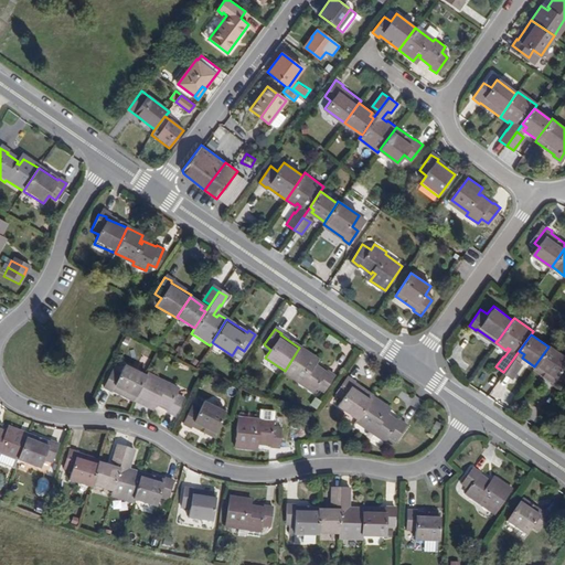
[(564,356),(550,345),(548,347),(534,366),(533,369),(552,382),(551,383),(558,388),(564,380),(564,369),(563,368),(564,363),(564,356)]
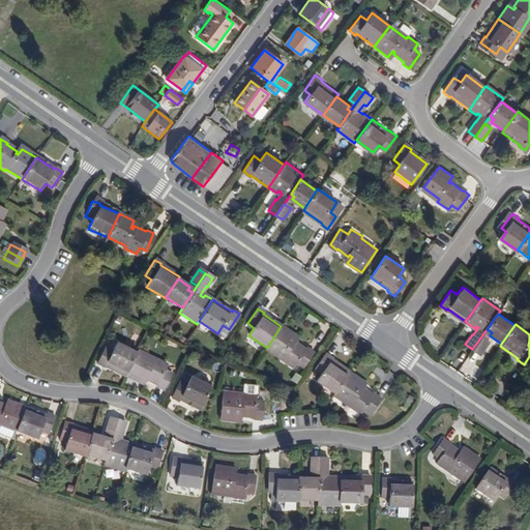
[(296,335),(288,330),(281,326),(267,348),(284,358),(283,360),(294,369),(297,362),(303,366),(314,351),(307,346),(306,348),(295,341),(294,343),(292,342),(296,335)]
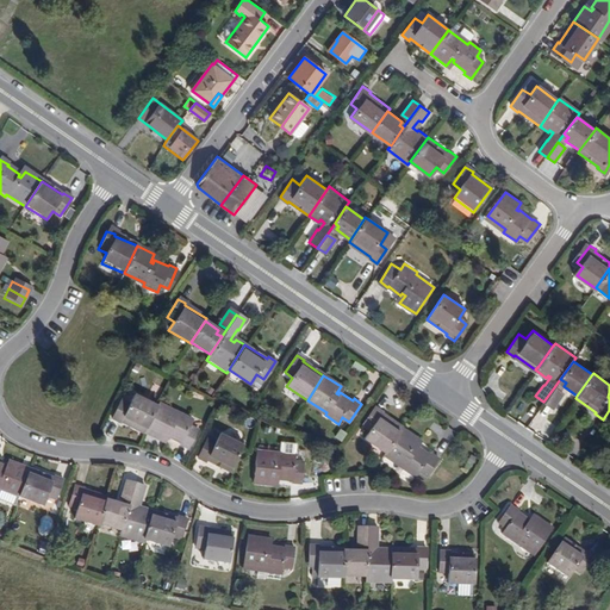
[(561,393),(554,387),(543,402),(552,408),(561,393)]
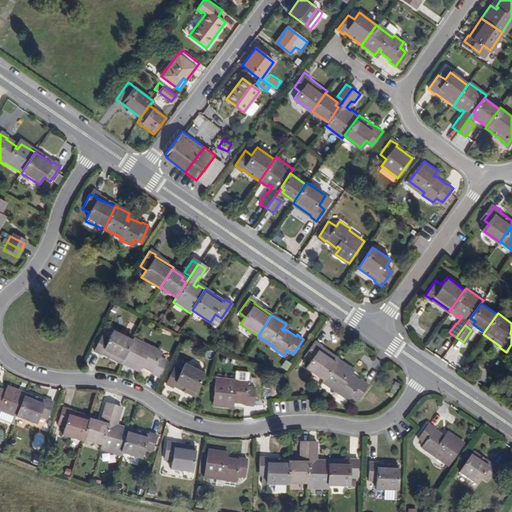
[(100,356),(101,354),(119,364),(130,342),(112,332),(108,340),(101,337),(93,353),(100,356)]
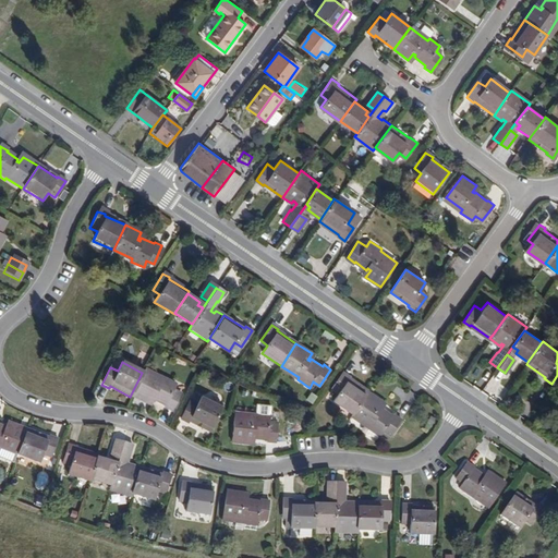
[(162,380),(161,383),(142,373),(130,397),(146,405),(149,399),(152,400),(150,402),(162,409),(162,410),(169,414),(179,397),(171,392),(174,387),(162,380)]
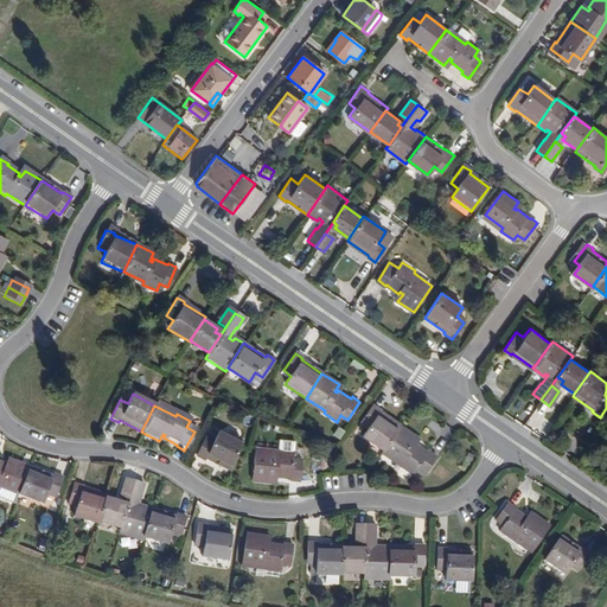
[(370,429),(365,438),(385,452),(396,435),(402,427),(382,413),(383,411),(375,407),(363,423),(370,429)]
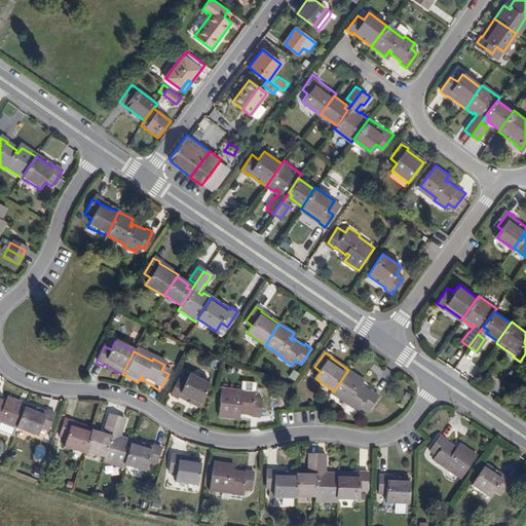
[(363,379),(353,373),(348,370),(343,377),(334,391),(350,402),(349,404),(360,412),(364,406),(370,410),(380,396),(374,390),(373,391),(363,384),(361,387),(359,385),(363,379)]
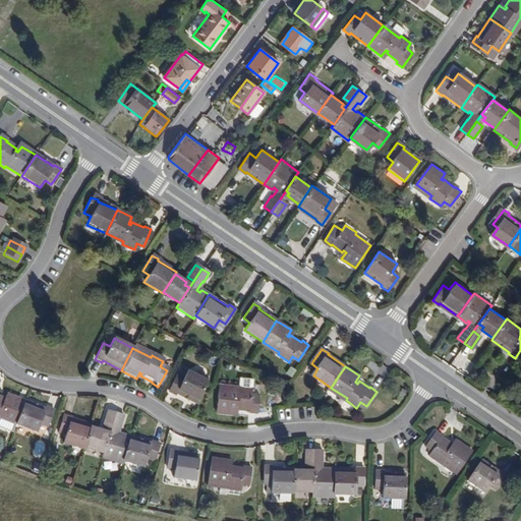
[(193,404),(206,382),(186,371),(182,380),(176,377),(167,393),(174,396),(175,395),(193,404)]
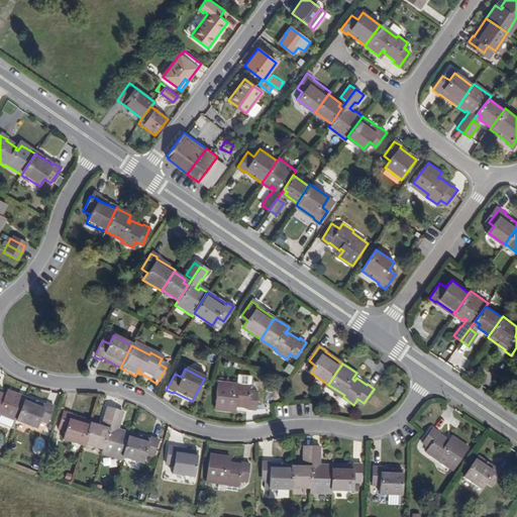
[(249,392),(249,385),(237,384),(236,387),(218,386),(216,411),(232,411),(233,405),(235,405),(235,408),(248,408),(248,410),(255,410),(256,393),(249,392)]
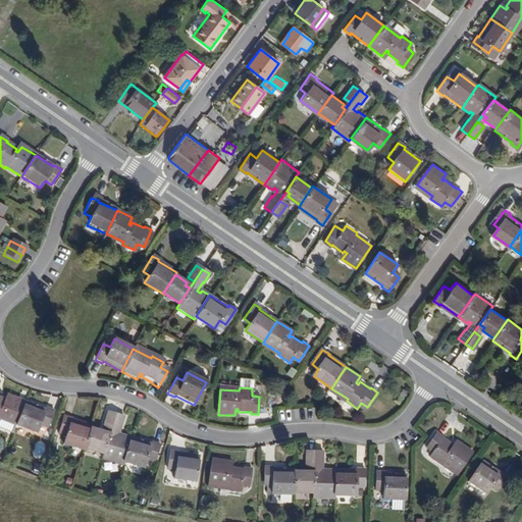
[(17,426),(21,418),(28,403),(12,397),(9,404),(6,403),(7,400),(0,397),(0,419),(17,426)]
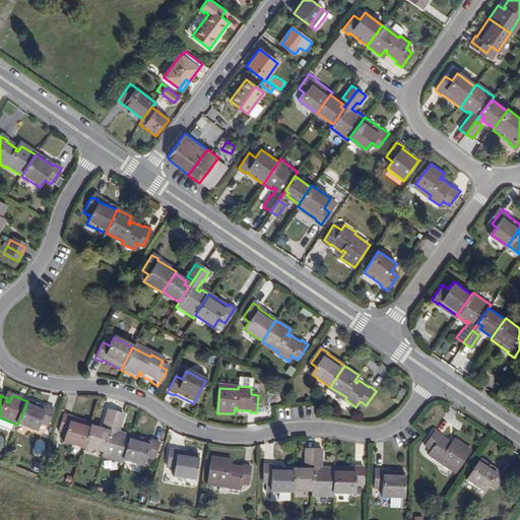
[(48,407),(47,408),(27,401),(21,416),(17,425),(38,433),(41,425),(48,428),(55,410),(48,407)]
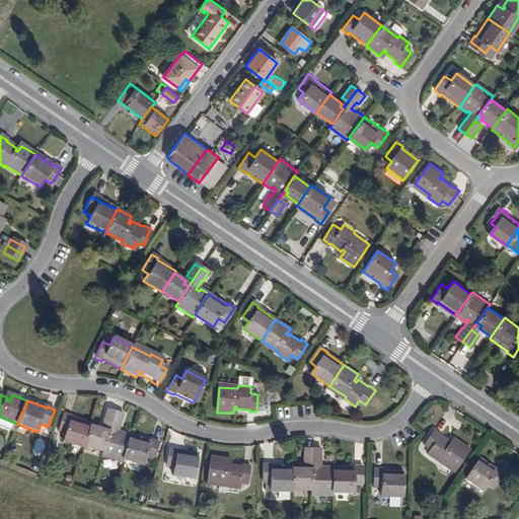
[(114,412),(108,426),(115,428),(120,414),(114,412)]
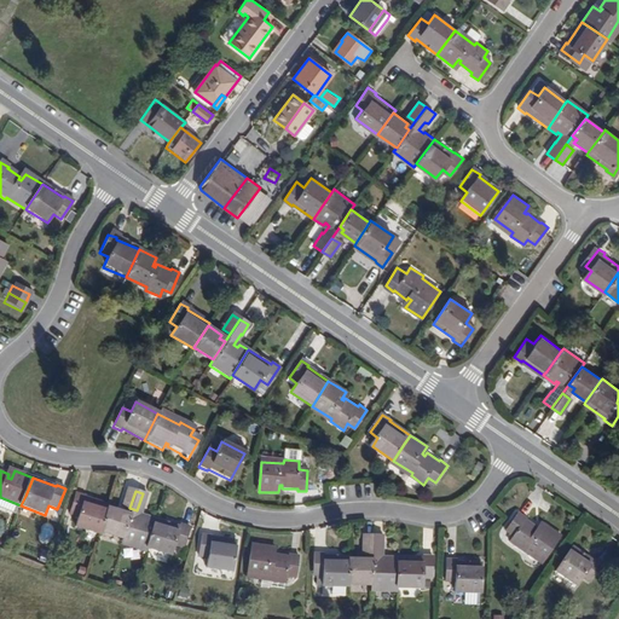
[(102,534),(103,533),(111,509),(111,505),(87,498),(87,496),(79,493),(73,514),(81,516),(77,526),(102,534)]
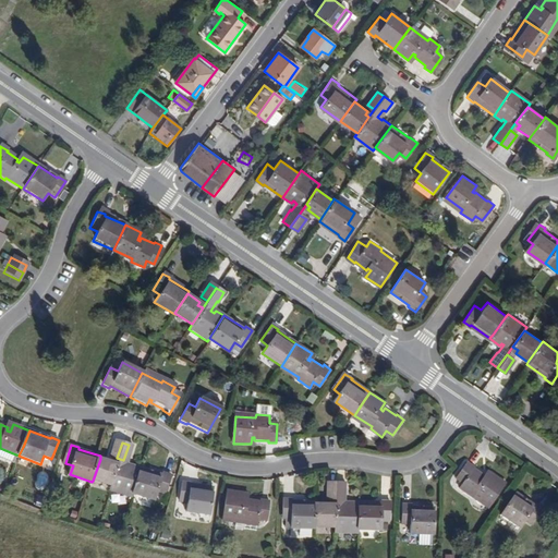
[(138,448),(129,445),(123,460),(120,470),(114,487),(112,493),(133,500),(134,497),(143,471),(134,468),(133,471),(129,470),(133,459),(134,459),(138,448)]
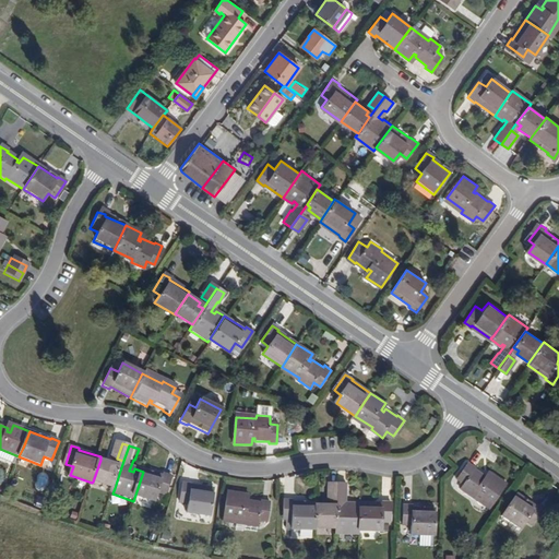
[(116,468),(117,465),(100,460),(93,482),(115,488),(120,471),(116,468)]
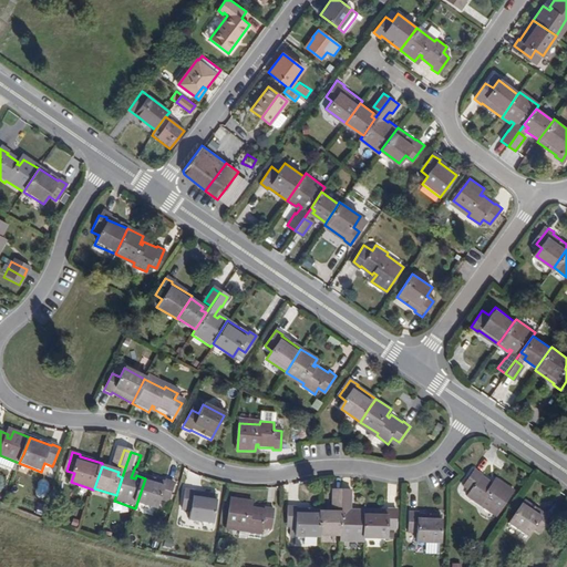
[(482,476),(483,475),(476,471),(464,487),(471,492),(467,497),(480,505),(481,503),(498,514),(514,492),(498,482),(494,488),(491,487),(493,484),(482,476)]
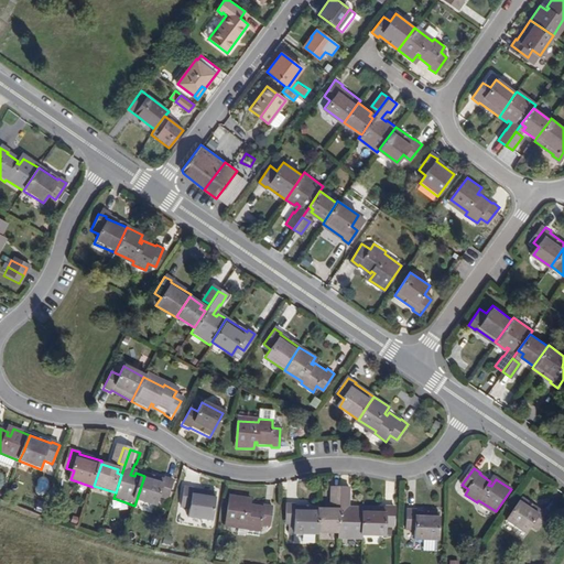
[(167,481),(166,484),(144,476),(136,502),(159,510),(162,501),(169,503),(175,485),(167,481)]
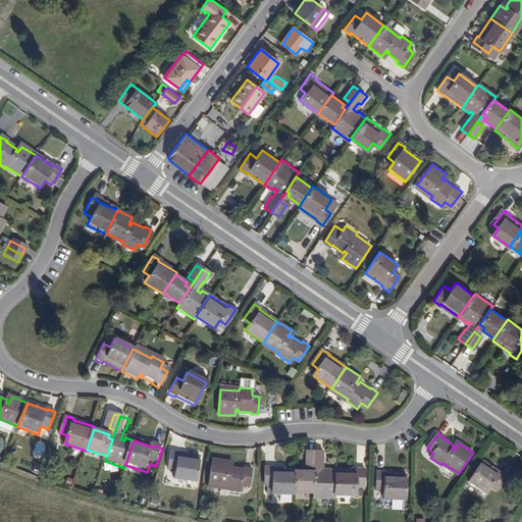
[(179,453),(179,451),(172,450),(169,468),(176,469),(174,477),(196,482),(201,456),(179,453)]
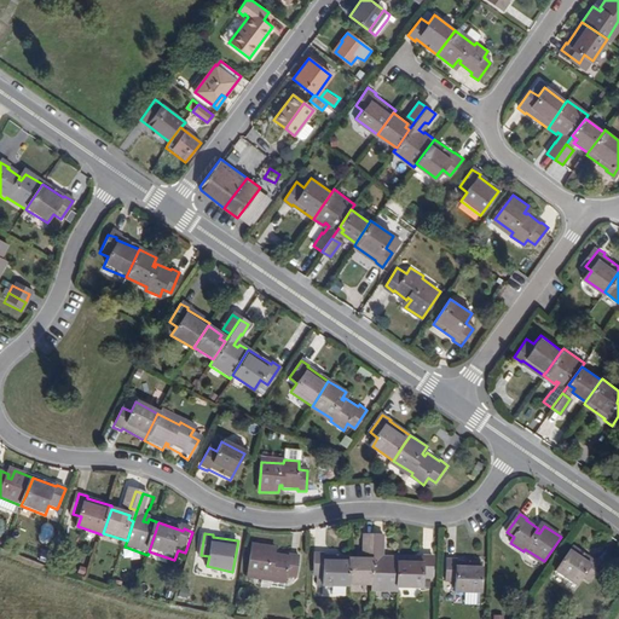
[(372,555),(372,565),(372,586),(372,593),(398,593),(398,589),(398,559),(387,559),(387,562),(382,562),(382,549),(383,549),(383,537),(372,536),(372,555)]
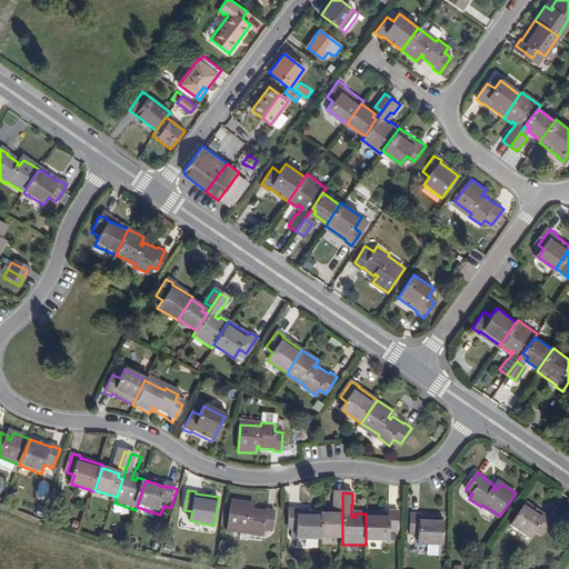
[(252,511),(252,502),(235,500),(232,529),(252,531),(252,533),(267,535),(267,528),(276,529),(278,509),(269,508),(269,510),(256,509),(256,511),(252,511)]
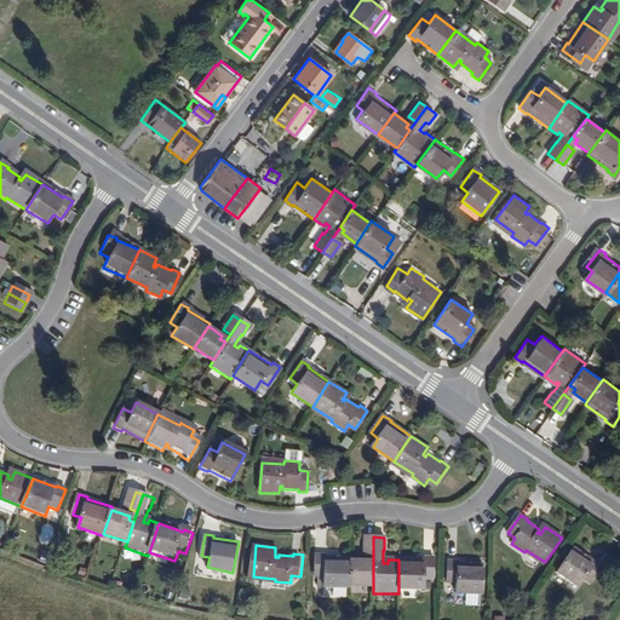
[(597,560),(595,561),(574,546),(557,572),(578,586),(584,578),(592,584),(604,566),(597,560)]
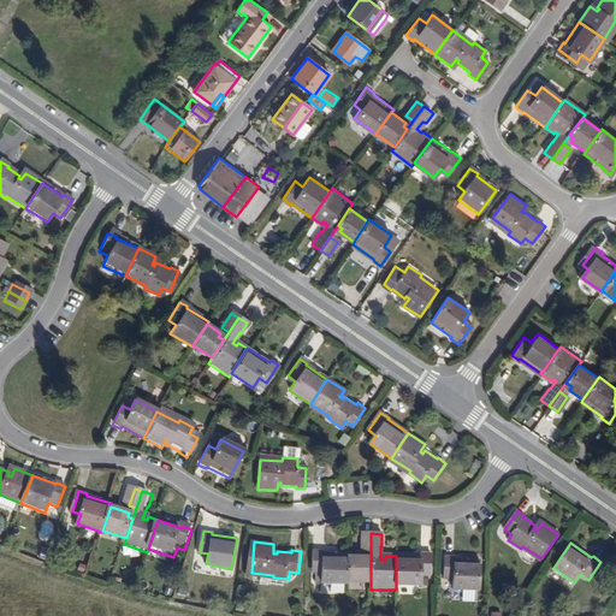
[(347,586),(347,584),(347,557),(347,556),(321,555),(321,554),(312,554),(312,575),(320,575),(320,585),(347,586)]
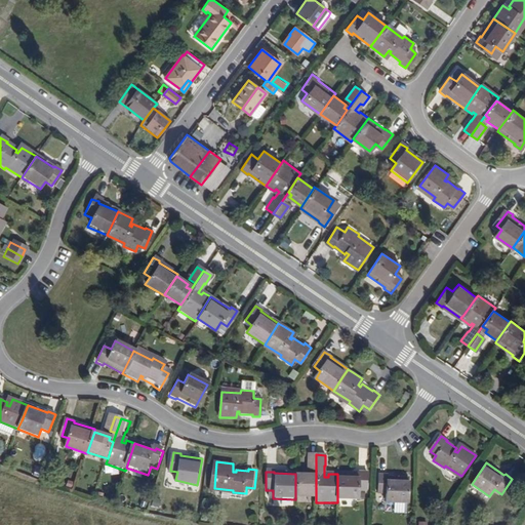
[(359,474),(352,474),(337,474),(337,499),(359,499),(359,491),(367,491),(367,473),(359,473),(359,474)]
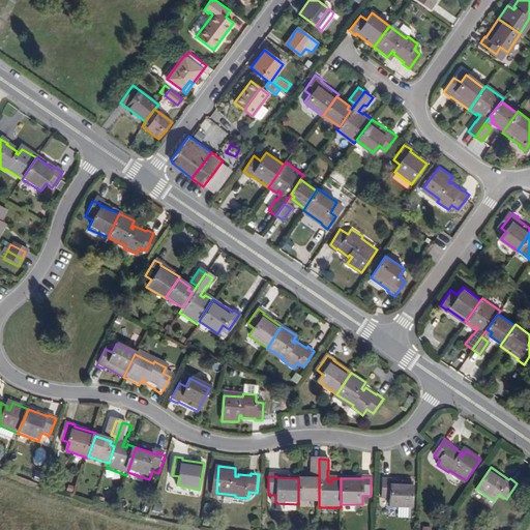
[(314,483),(314,479),(298,479),(298,502),(319,502),(319,483),(314,483)]
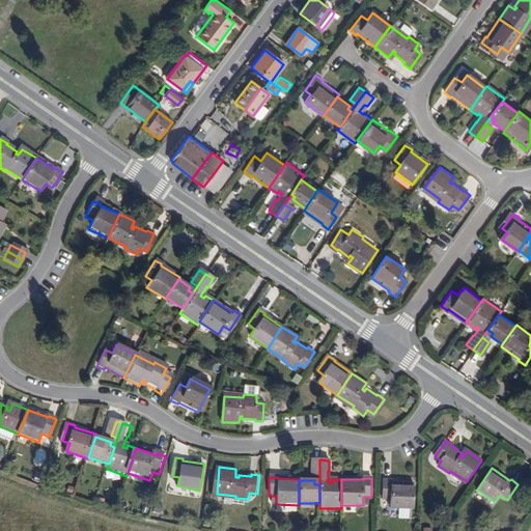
[(389,483),(388,481),(382,481),(381,500),(388,501),(388,509),(412,509),(411,483),(389,483)]
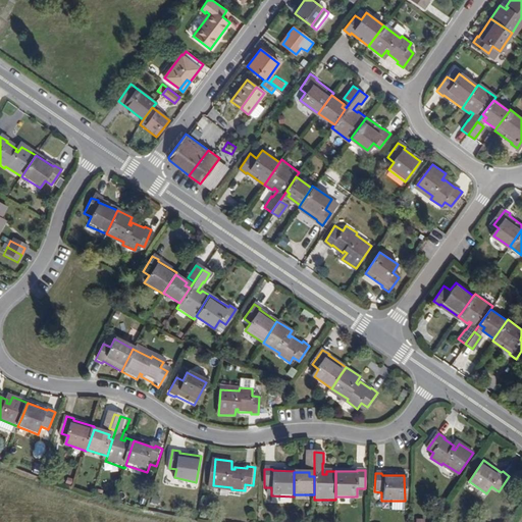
All buildings are outlined.
